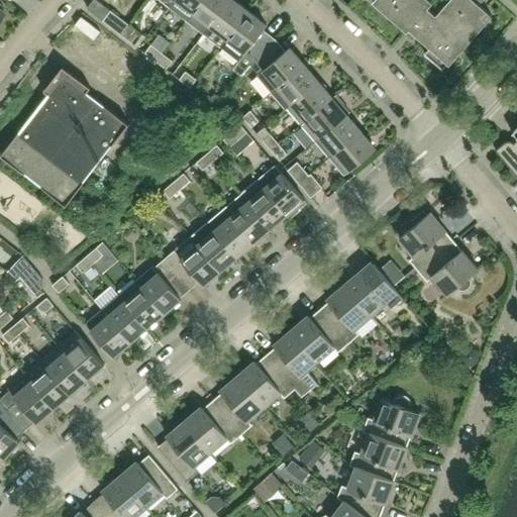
[(176,0),(193,13),(202,0),(176,0)]
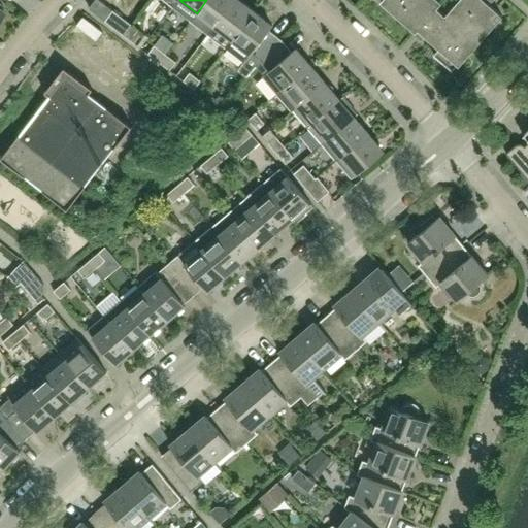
[(208,35),(234,0),(206,0),(197,13),(191,21),(208,35)]
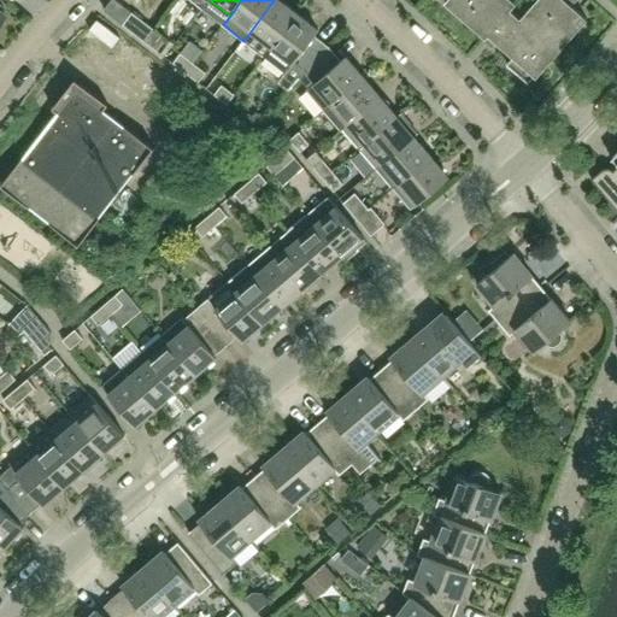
[(264,57),(271,47),(297,13),(278,0),(274,0),(244,41),(264,57)]
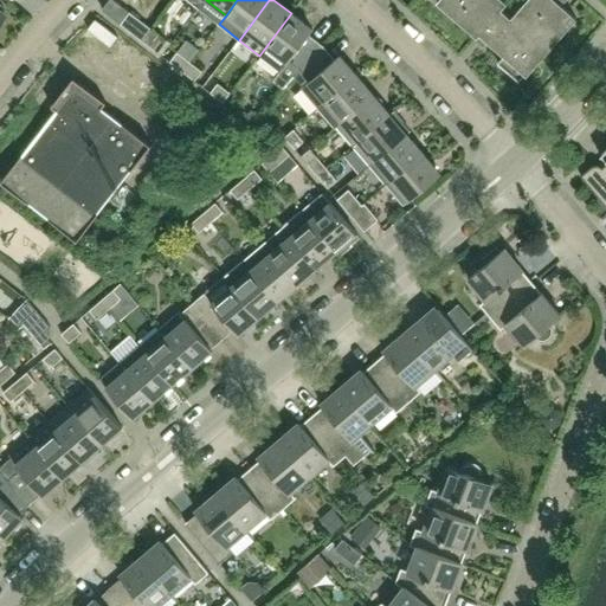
[(527,76),(577,19),(562,6),(566,0),(527,0),(511,19),(501,10),(507,4),(502,0),(438,0),(437,2),(477,38),(479,34),(504,56),(498,63),(519,82),(524,75),(527,76)]
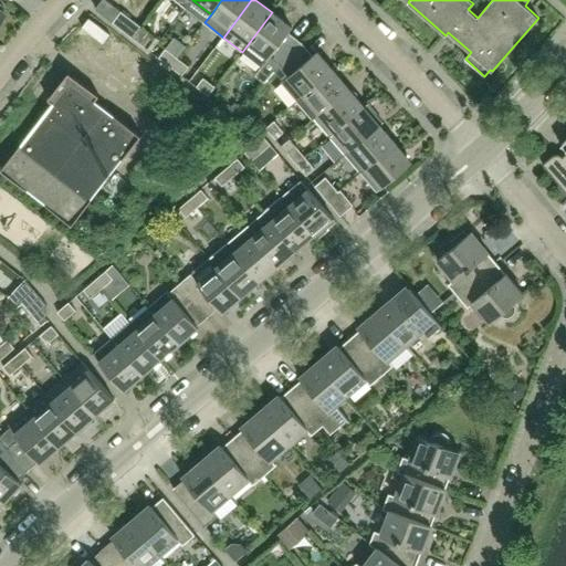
[(113,22),(135,40),(144,29),(122,11),(113,22)]
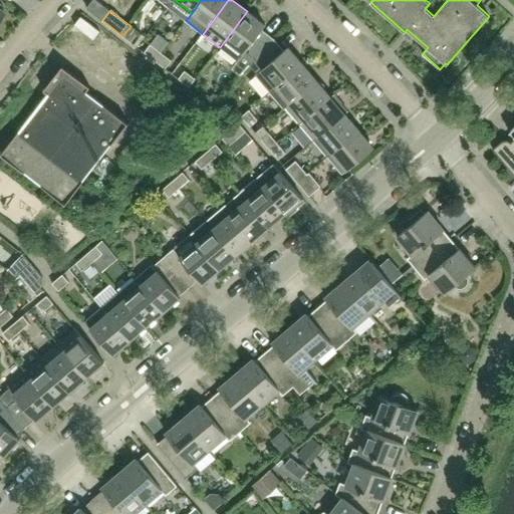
[(247,11),(226,39),(220,47),(238,60),(245,51),(255,59),(274,39),(262,29),(265,25),(247,11)]
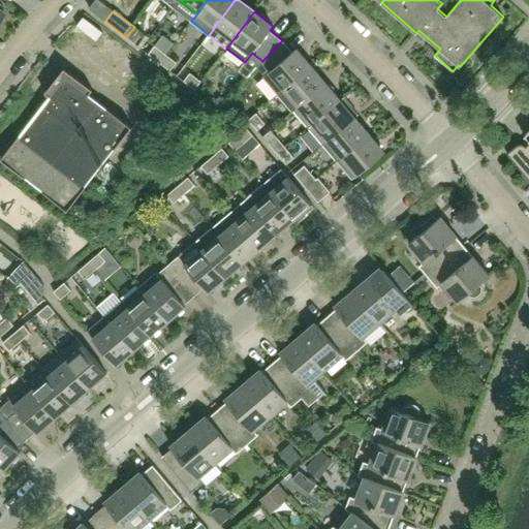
[(143,33),(134,27),(126,37),(134,43),(143,33)]
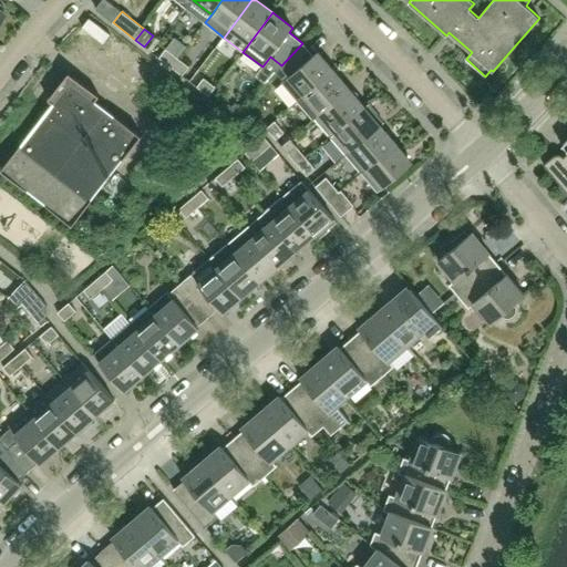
[(298,102),(334,71),(318,52),(313,55),(302,43),(281,65),(276,71),(284,81),(281,83),(298,102)]
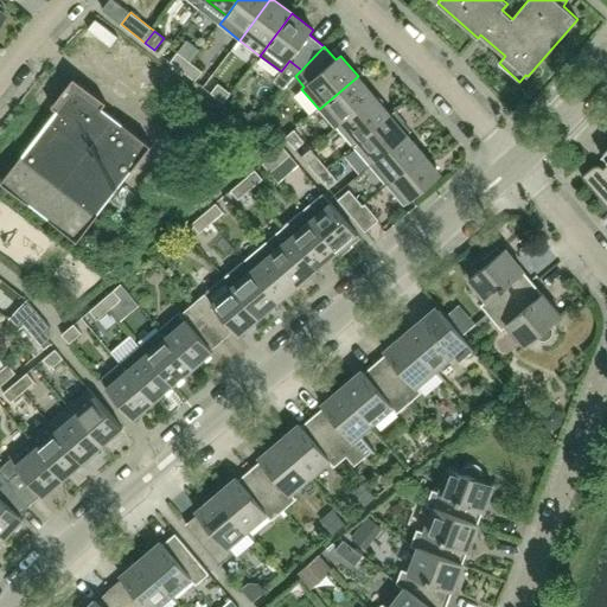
[(170,62),(183,71),(190,62),(178,52),(170,62)]
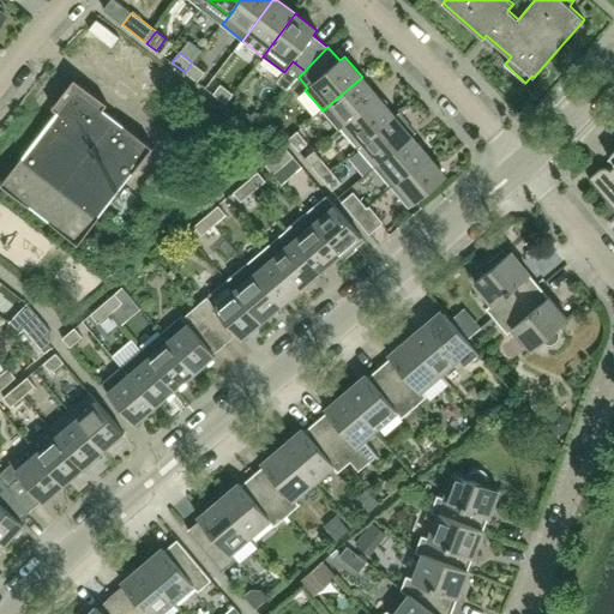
[(205,72),(192,62),(185,72),(198,82),(205,72)]
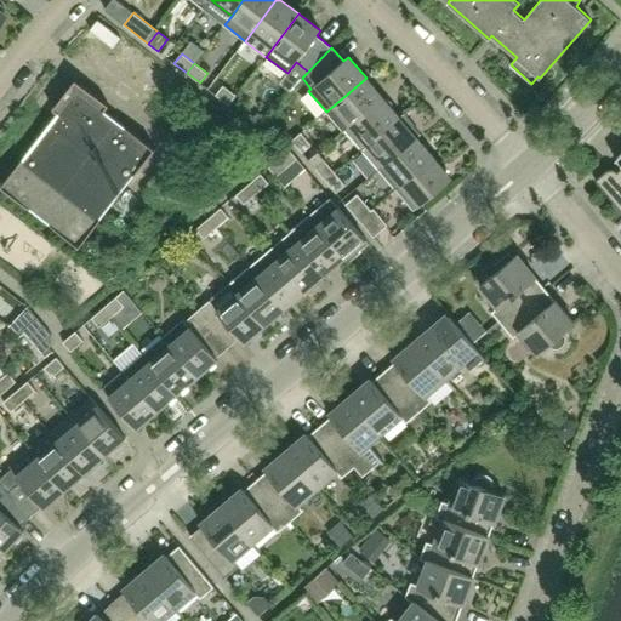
[(86,75),(70,96),(107,125),(124,103),(86,75)]
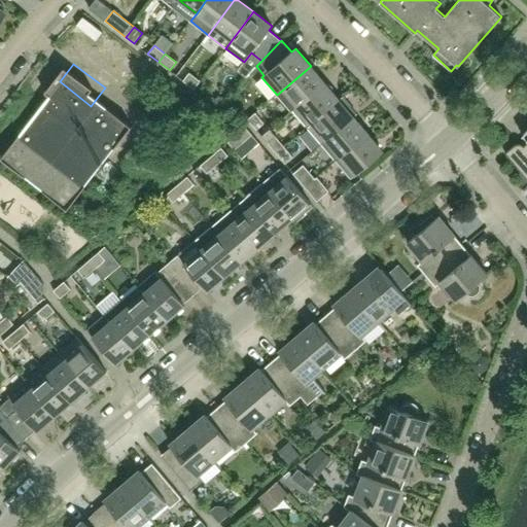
[(297,106),(325,82),(311,66),(277,95),(291,111),(292,110),(297,106)]
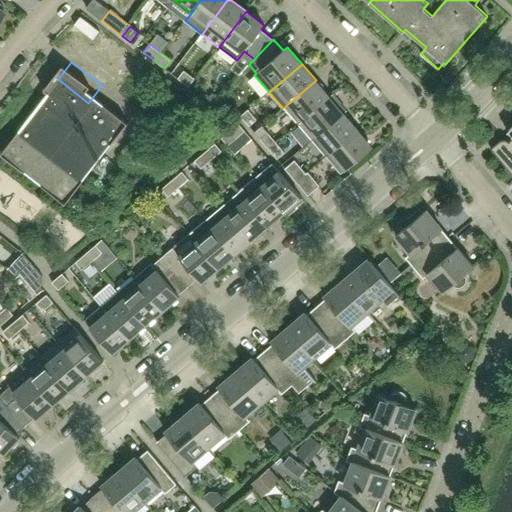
[(195,79),(184,70),(178,78),(188,87),(195,79)]
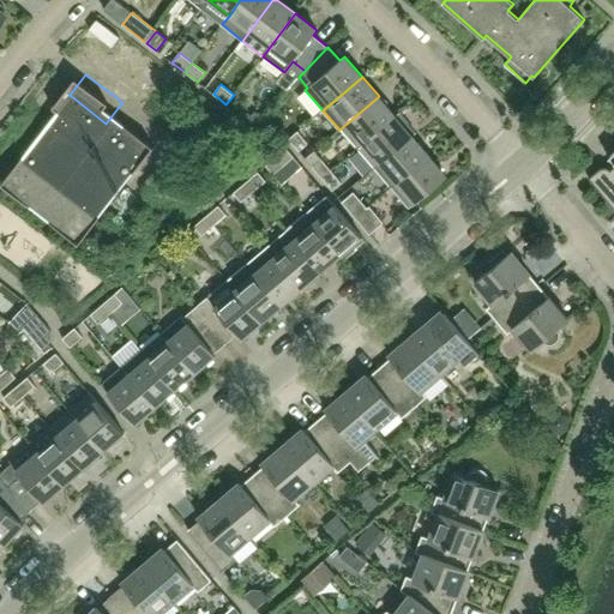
[(55,114),(54,115),(83,137),(82,138),(90,144),(106,124),(70,95),(55,114)]
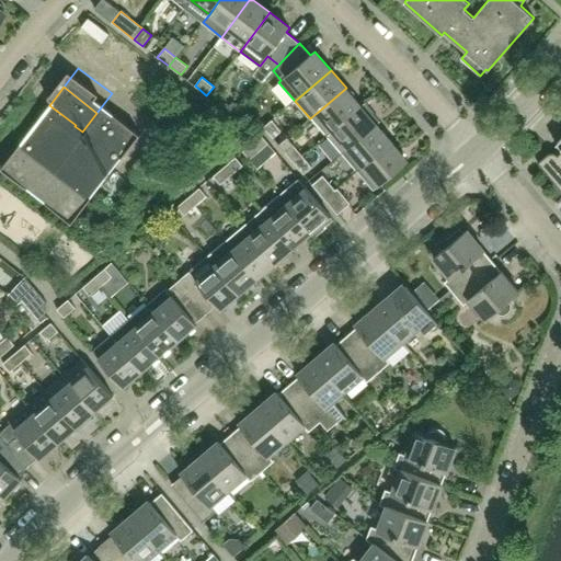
[(362,106),(346,88),(317,113),(311,117),(327,135),(332,130),(362,106)]
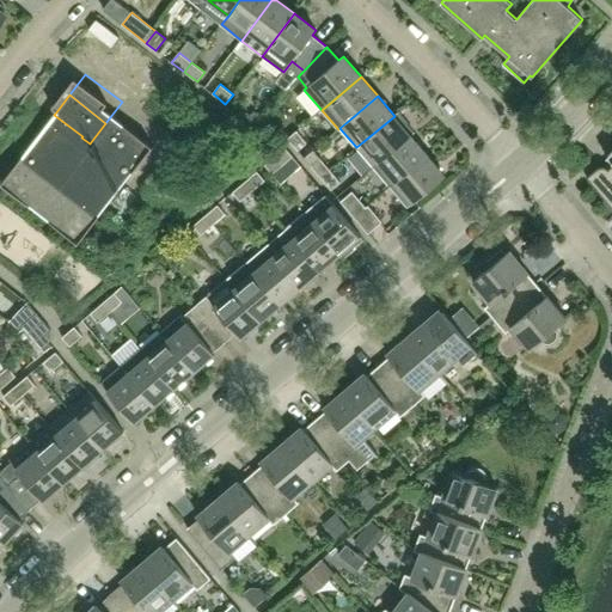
[(47,108),(31,129),(67,157),(81,138),(83,136),(54,115),(55,114),(47,108)]
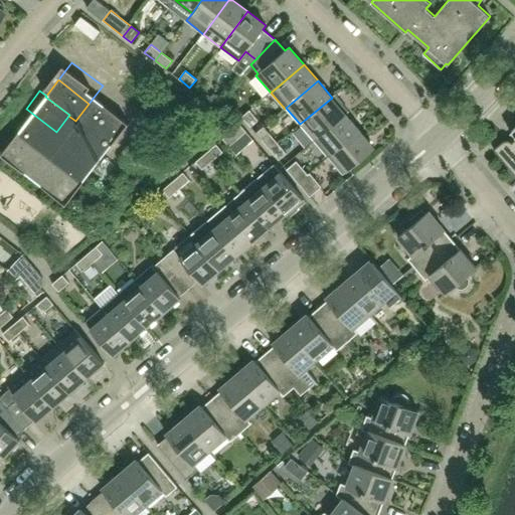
[(319,137),(346,114),(332,98),(305,120),(300,124),(314,141),(319,137)]
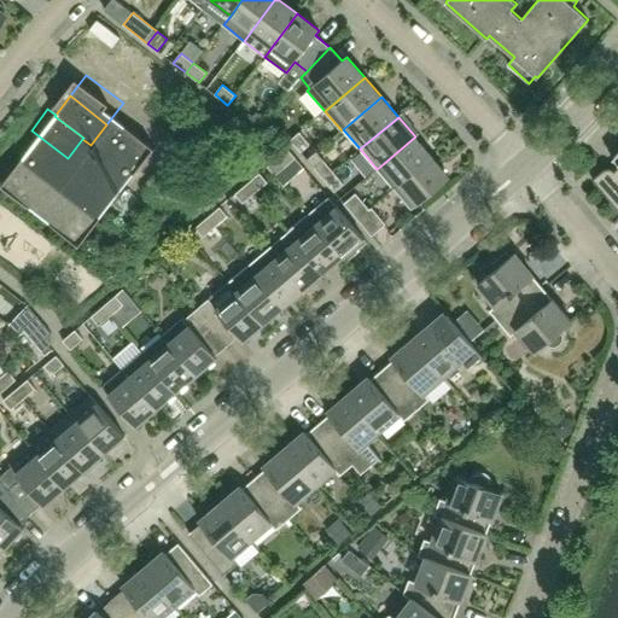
[(31,130),(16,150),(52,179),(68,158),(31,130)]
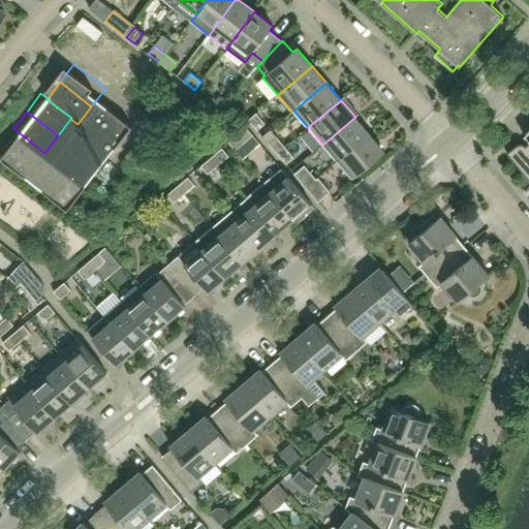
[(266,124),(256,113),(248,120),(257,130),(266,124)]
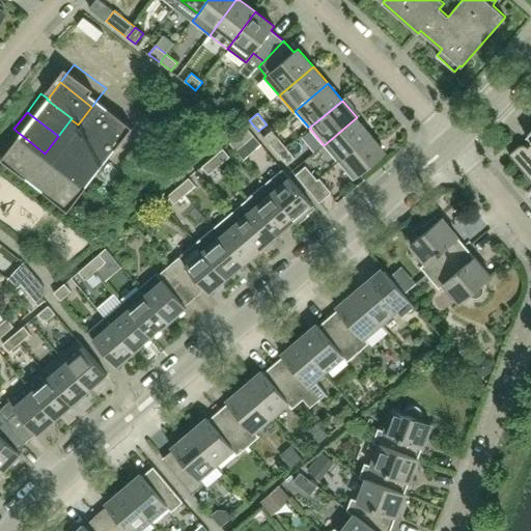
[(119,117),(114,123),(123,132),(129,124),(119,117)]
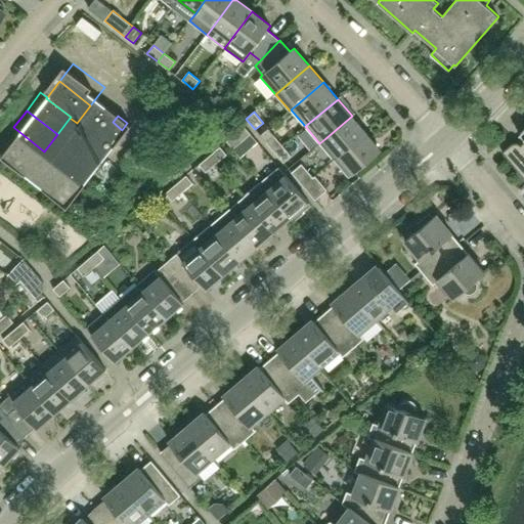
[(334,160),(366,133),(352,116),(324,139),(319,143),(334,160)]
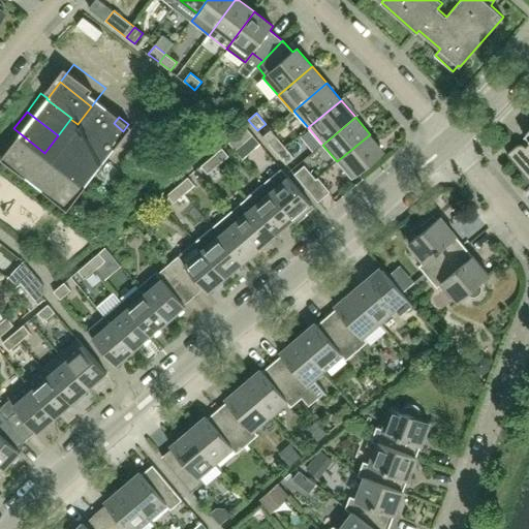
[(114,123),(109,130),(118,137),(123,131),(114,123)]
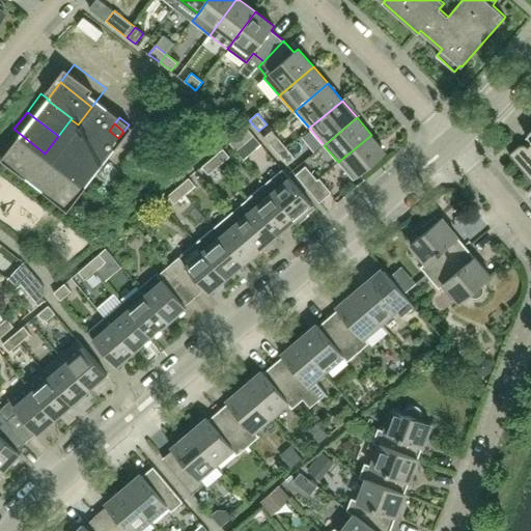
[(254,136),(247,128),(229,143),(236,151),(241,147),(254,136)]
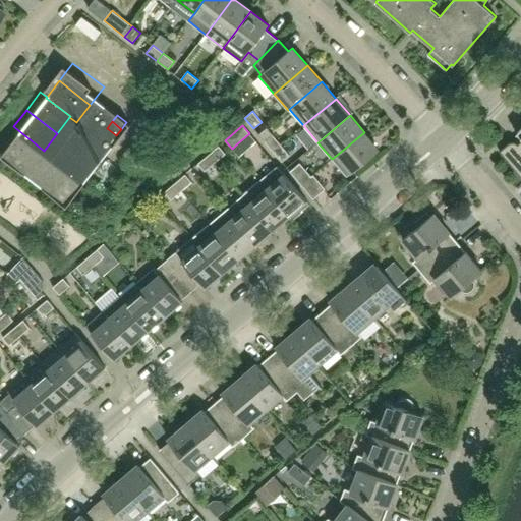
[(13,126),(0,143),(31,167),(44,151),(13,126)]
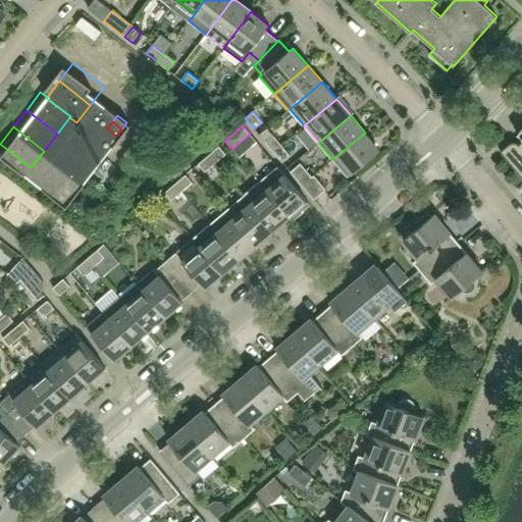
[(521,128),(517,134),(521,139),(521,140),(519,144),(517,143),(515,142),(513,142),(511,143),(509,144),(500,151),(521,177),(521,128)]
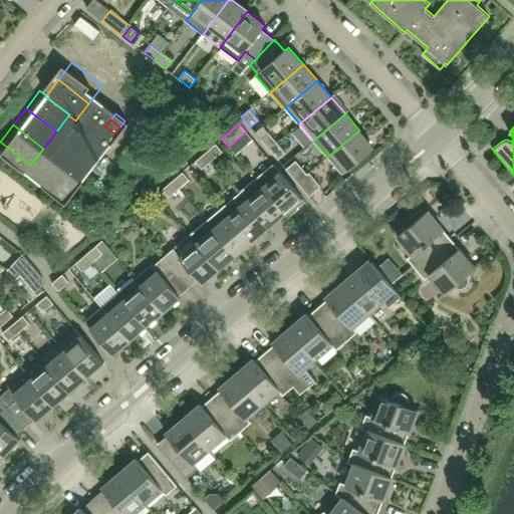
[(189,131),(180,138),(194,155),(204,147),(189,131)]
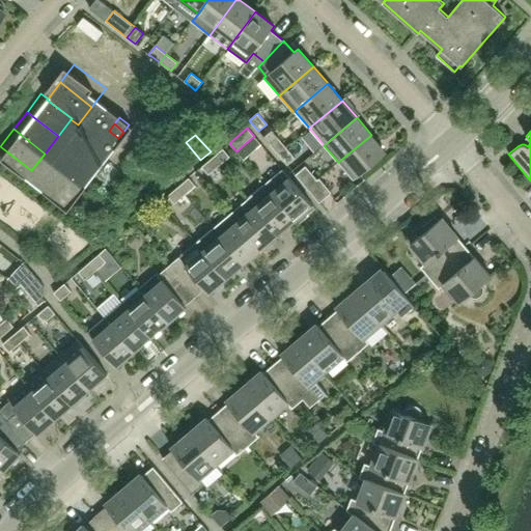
[(354,179),(386,152),(371,135),(338,162),(354,179)]
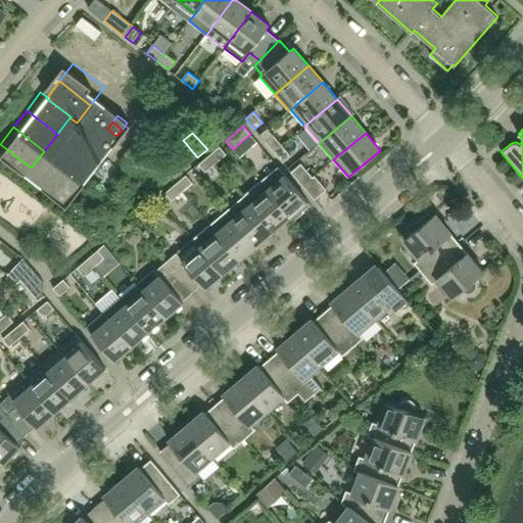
[(267,143),(274,152),(282,145),(275,137),(267,143)]
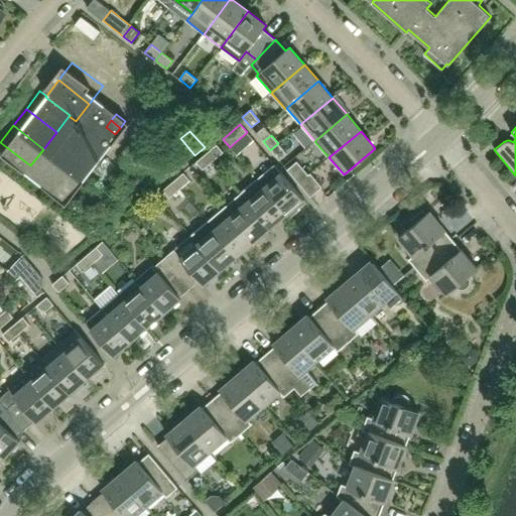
[(180,138),(171,146),(185,163),(195,155),(180,138)]
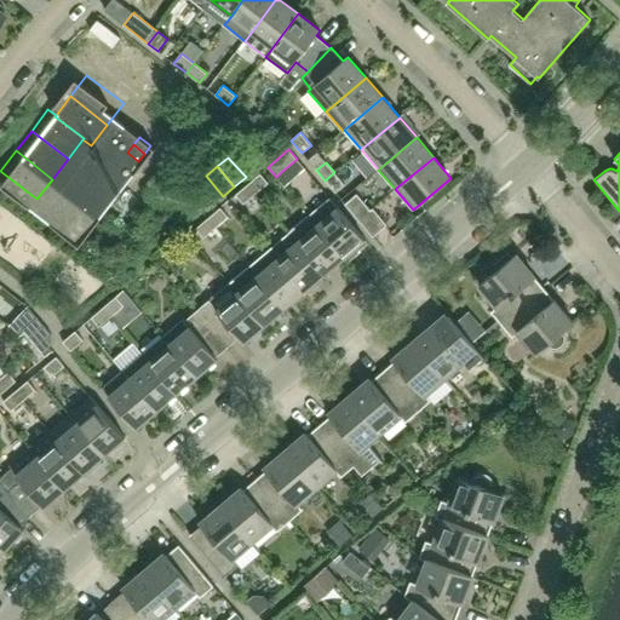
[(0,171),(0,170),(0,204),(21,220),(36,199),(0,171)]
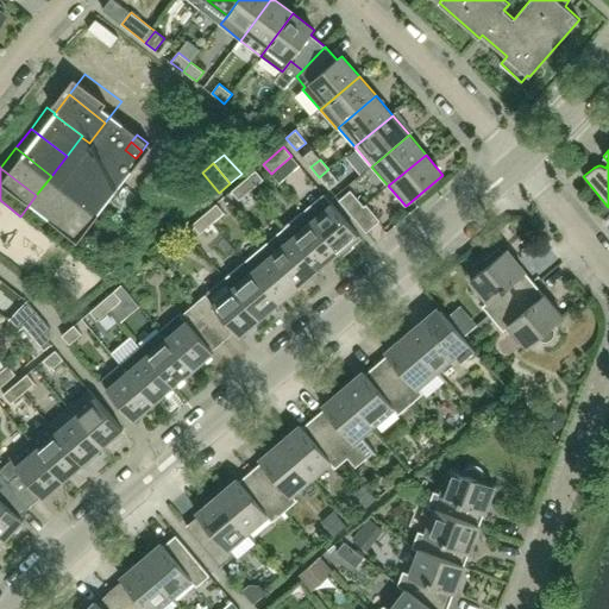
[(339,181),(328,169),(319,177),(330,189),(339,181)]
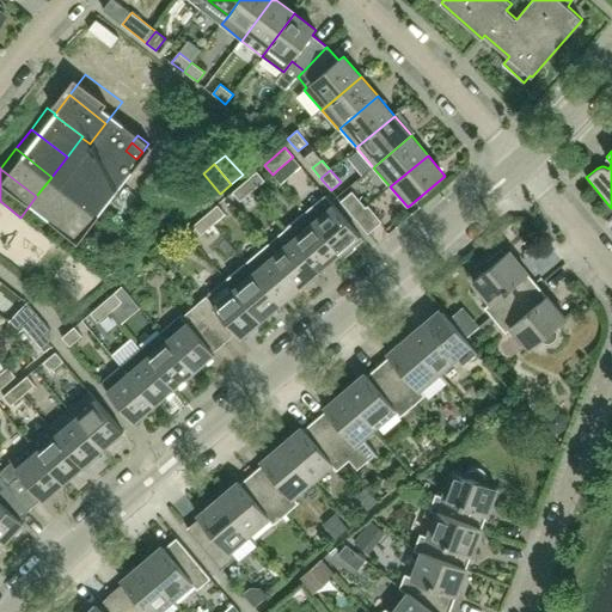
[(257,171),(245,182),(252,191),(264,181),(257,171)]
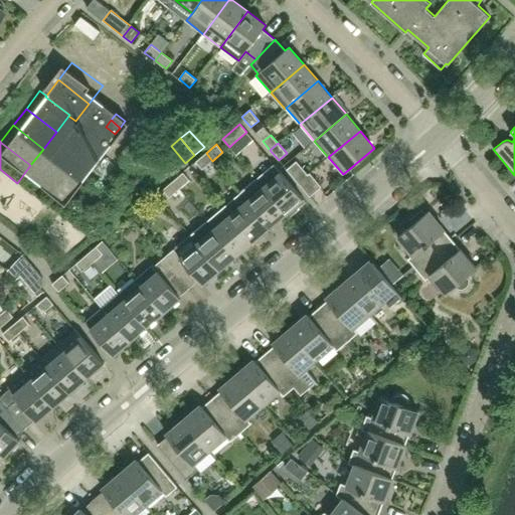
[(171,146),(162,154),(176,171),(185,163),(171,146)]
